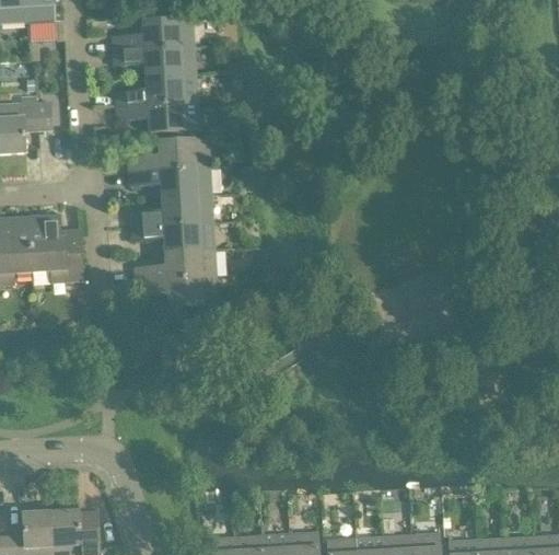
[(28,20),(26,0),(0,0),(0,27),(1,29),(0,21),(28,20)]
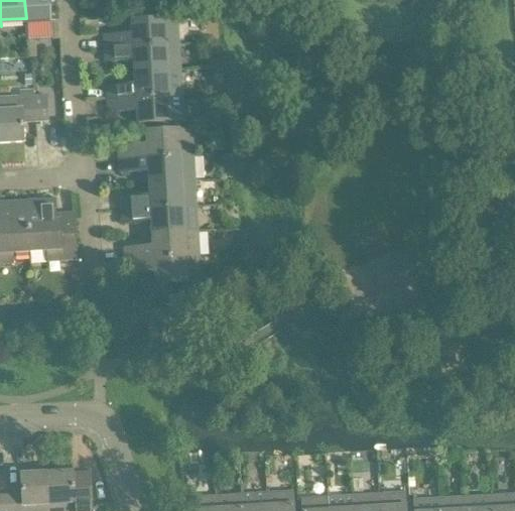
[(24,0),(26,18),(52,16),(50,0),(24,0)]
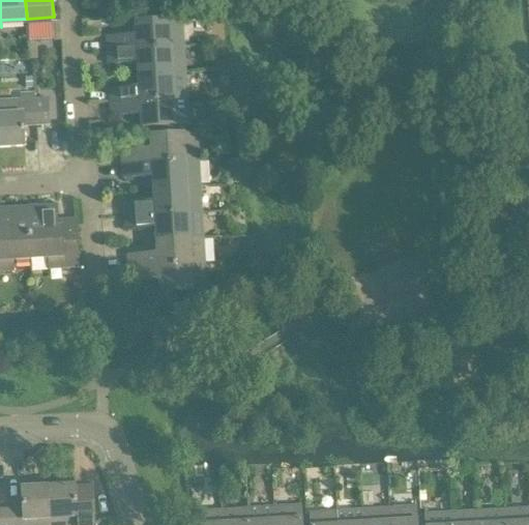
[(107,33),(107,47),(183,42),(182,16),(137,18),(138,31),(107,33)]
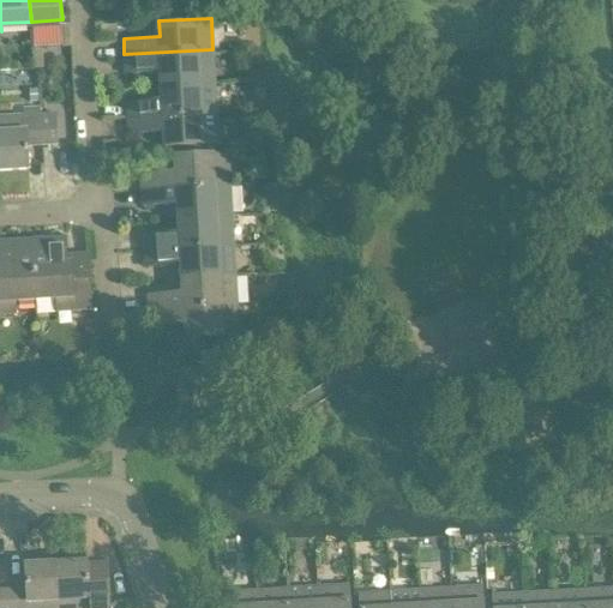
[(161,68),(162,83),(215,79),(212,49),(124,54),(125,70),(161,68)]
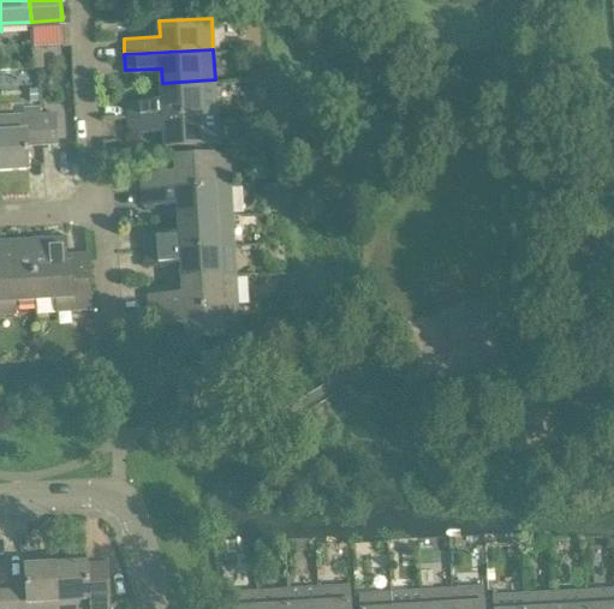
[(127,100),(127,115),(216,109),(215,79),(162,83),(164,97),(127,100)]
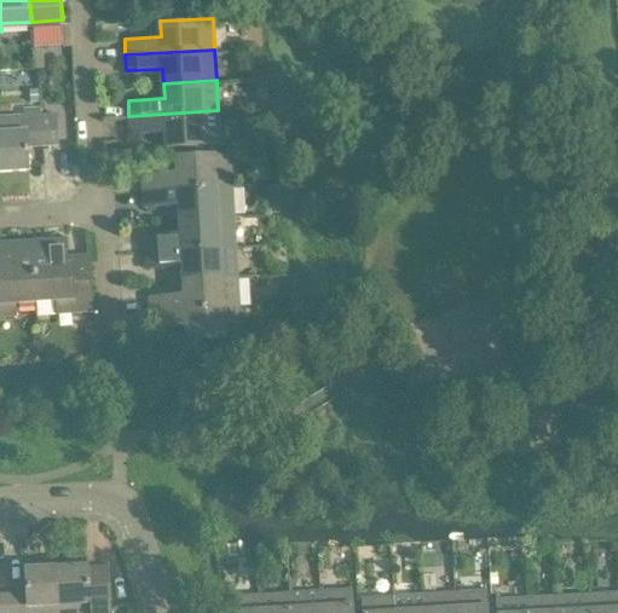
[(26,114),(0,115),(0,168),(30,167),(28,137),(42,136),(41,111),(41,105),(24,105),(26,114)]
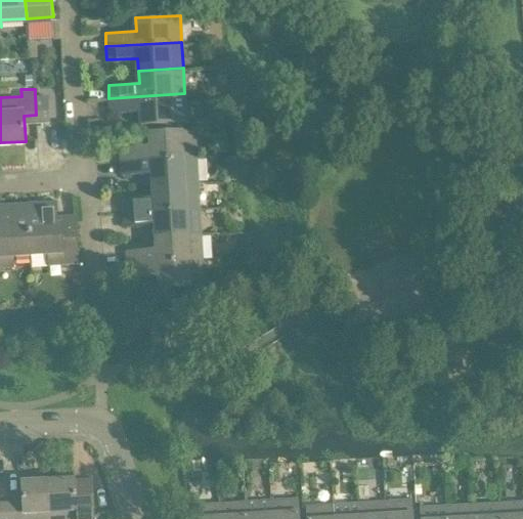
[(184,93),(109,98),(110,112),(140,110),(141,123),(186,120),(184,93)]
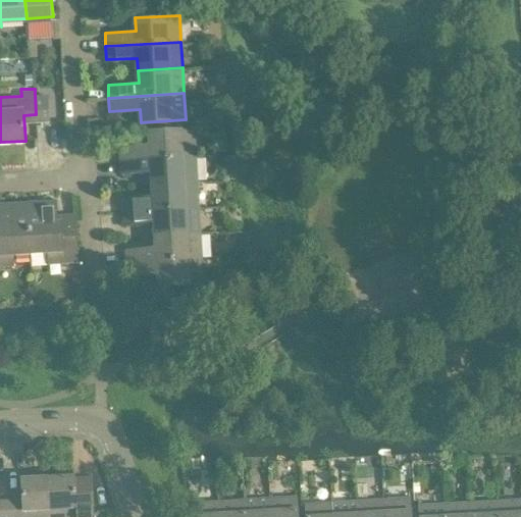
[(49,94),(35,94),(36,114),(37,120),(50,119),(49,94)]
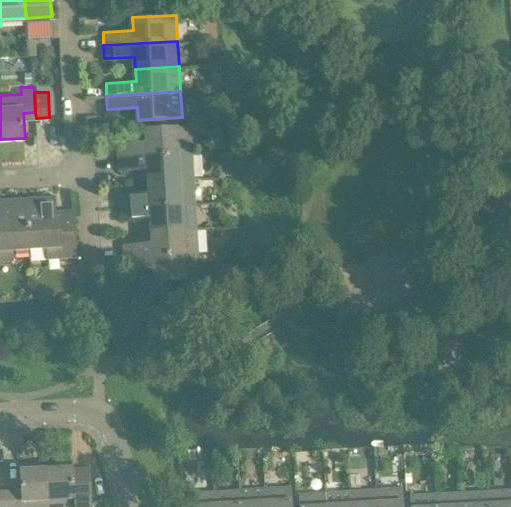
[(117,142),(118,155),(192,151),(190,125),(146,128),(147,141),(117,142)]
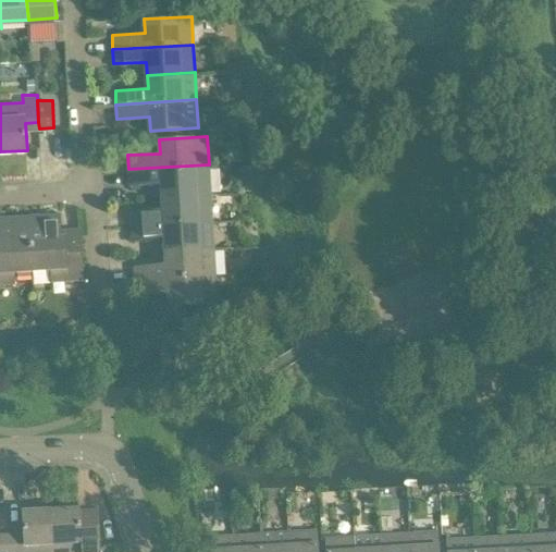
[(161,182),(162,195),(210,192),(209,164),(128,169),(130,183),(161,182)]
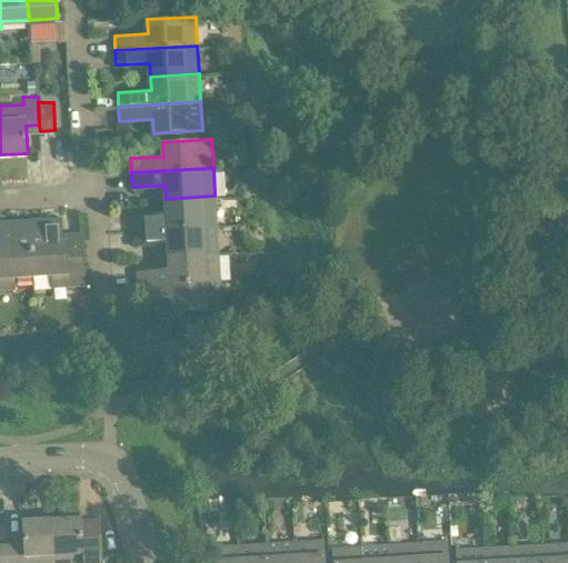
[(133,214),(135,229),(217,223),(215,195),(166,199),(167,212),(133,214)]
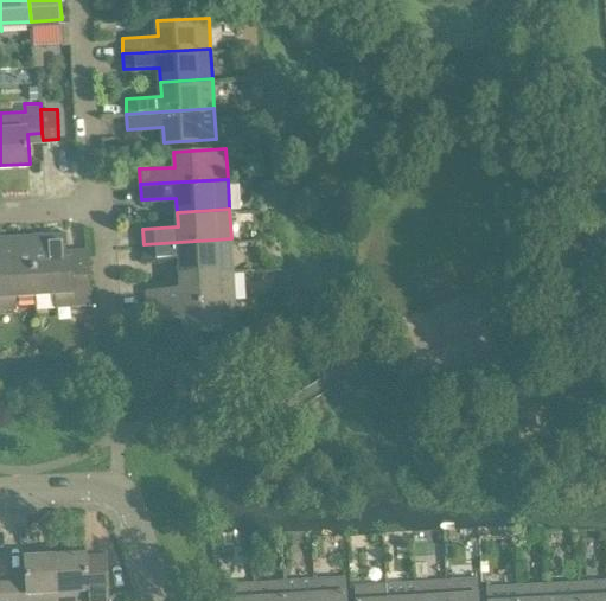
[(65,232),(32,235),(36,293),(56,292),(57,304),(91,301),(88,253),(67,254),(65,232)]
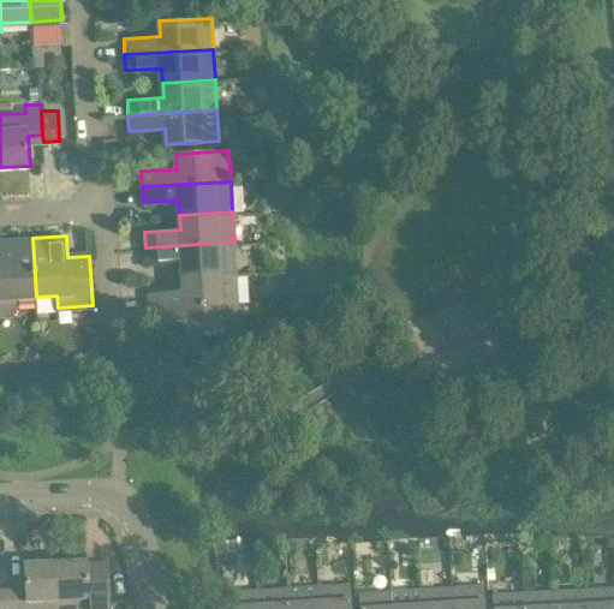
[(0,248),(1,261),(0,261),(0,310),(16,310),(16,298),(36,297),(33,238),(0,239),(0,248)]
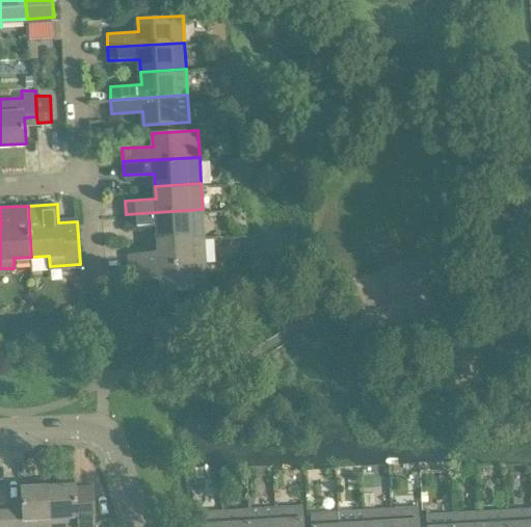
[(157,226),(158,238),(204,235),(203,209),(126,214),(127,228),(157,226)]
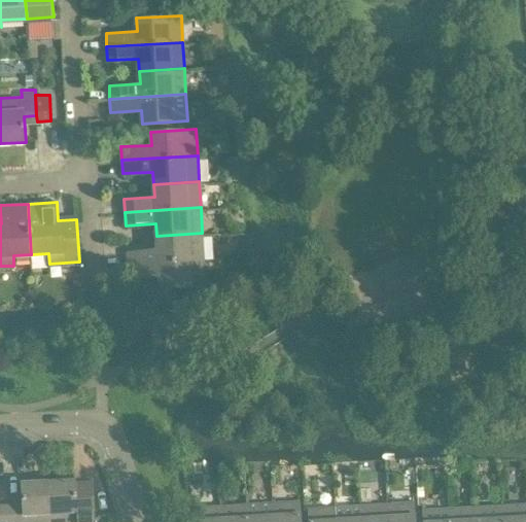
[(127,250),(128,264),(204,259),(202,233),(156,236),(158,248),(127,250)]
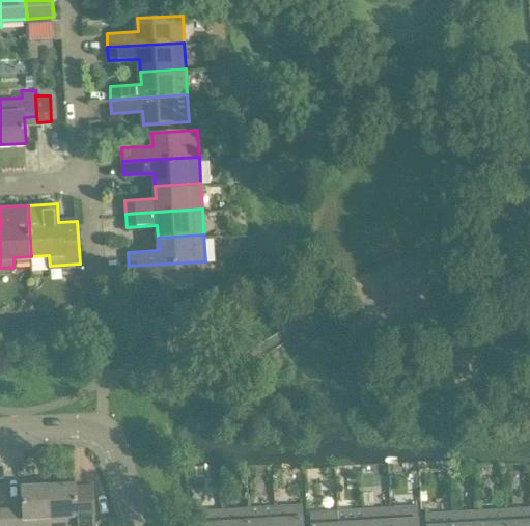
[(205,261),(129,266),(130,279),(160,277),(161,291),(206,288),(205,261)]
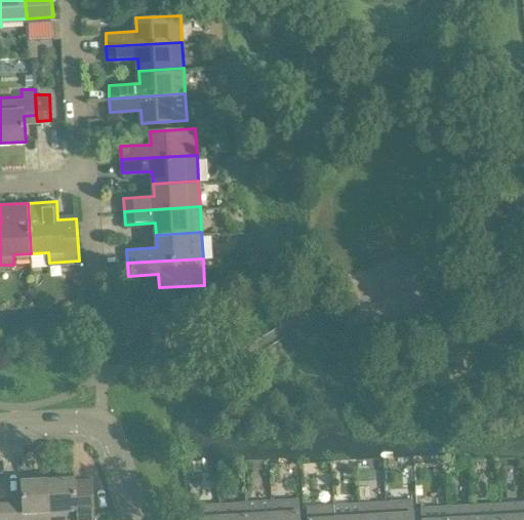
[(75,477),(48,479),(50,519),(94,519),(92,480),(75,481),(75,477)]
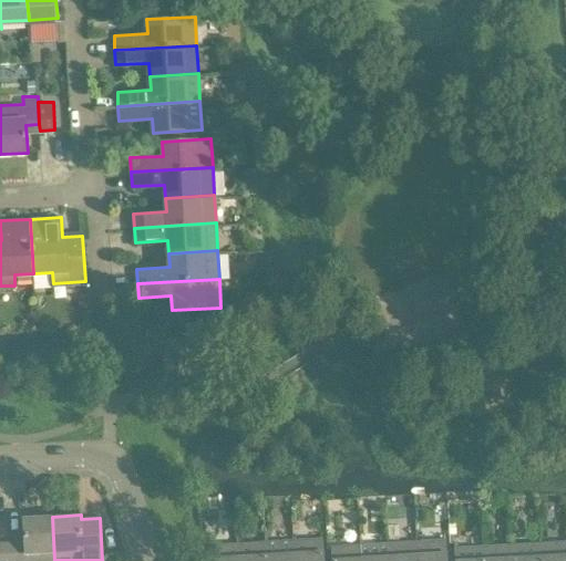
[(24,546),(11,547),(11,560),(54,560),(52,517),(23,518),(24,546)]
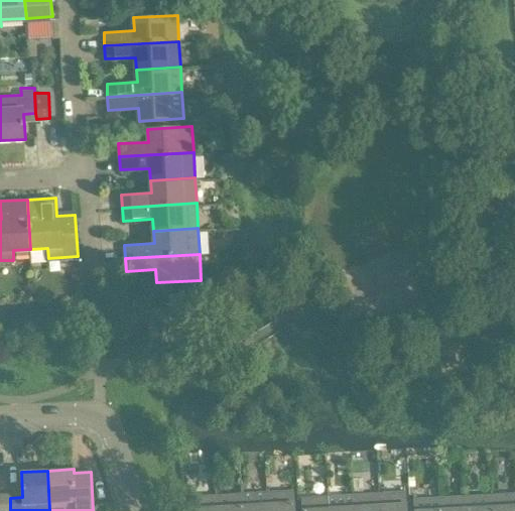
[(294,510),(293,489),(267,491),(268,510),(294,510)]
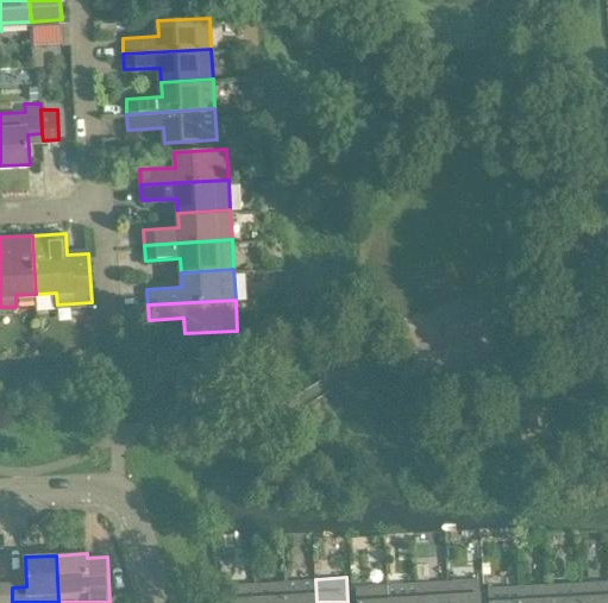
[(317,602),(315,579),(286,582),(287,602),(317,602)]
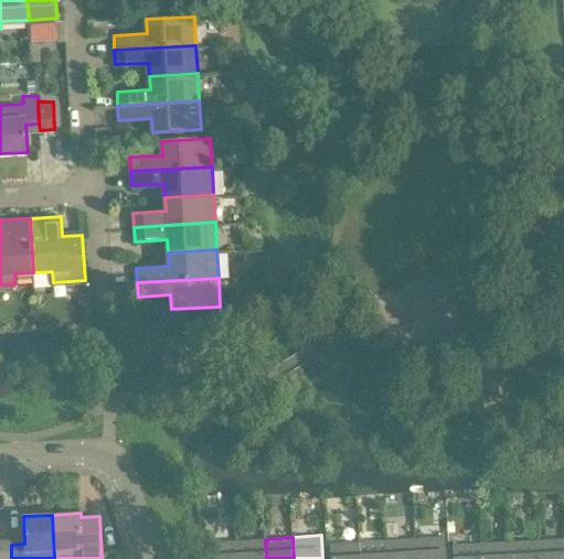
[(445,558),(444,537),(415,538),(416,558),(445,558)]
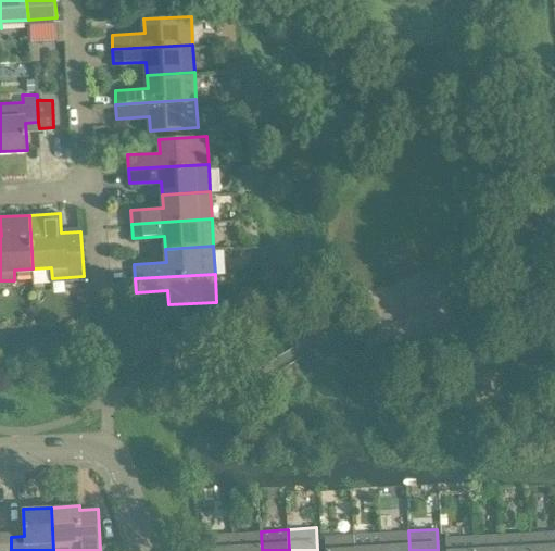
[(554,529),(529,531),(530,550),(554,550),(554,529)]
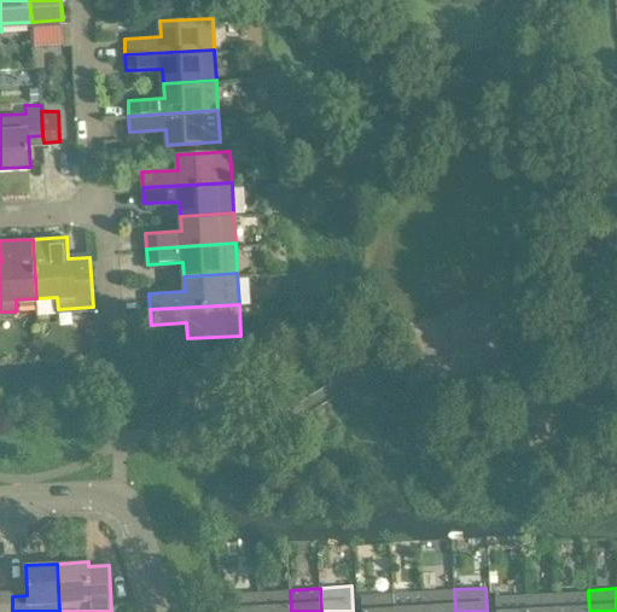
[(455,611),(454,589),(424,592),(424,611),(455,611)]
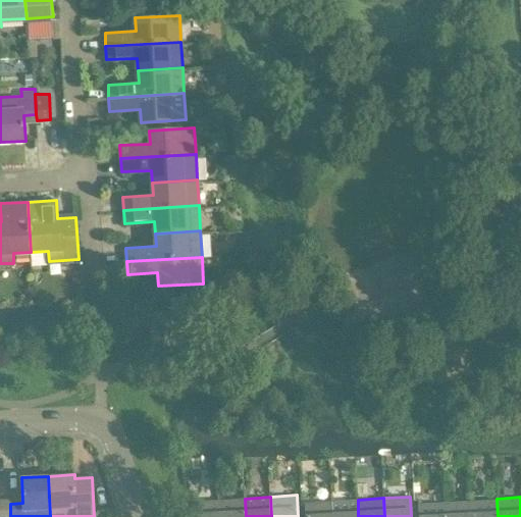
[(246,516),(245,499),(219,500),(219,516),(246,516)]
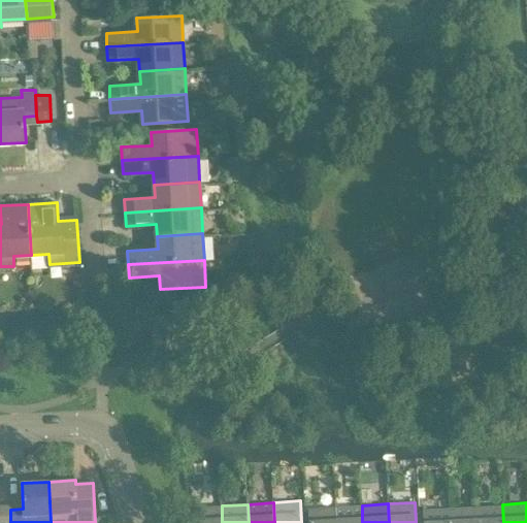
[(503,522),(502,504),(476,507),(478,522),(503,522)]
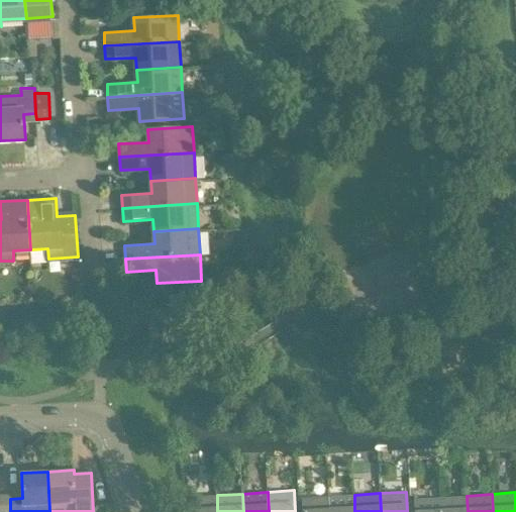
[(217,511),(217,495),(191,497),(191,511),(217,511)]
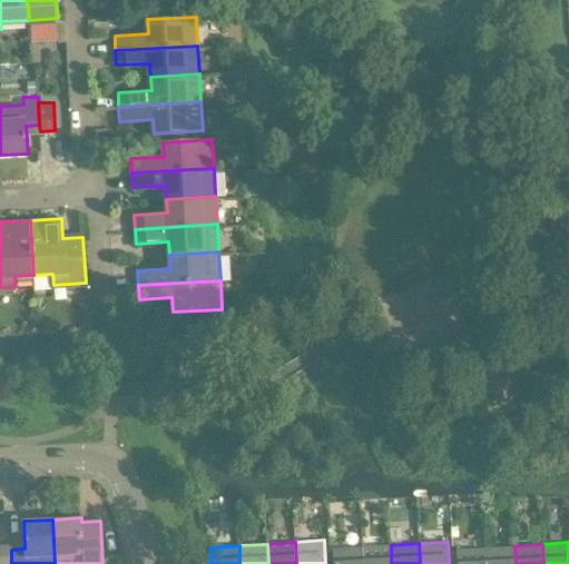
[(391,563),(391,545),(363,546),(363,563),(391,563)]
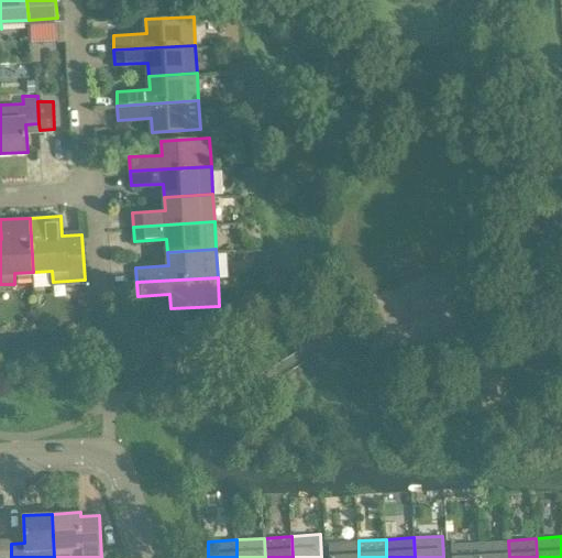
[(359,557),(359,540),(330,543),(330,557),(359,557)]
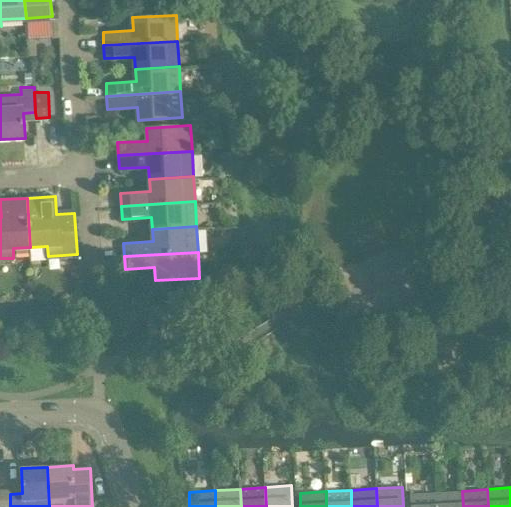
[(463,506),(462,491),(437,493),(438,506),(463,506)]
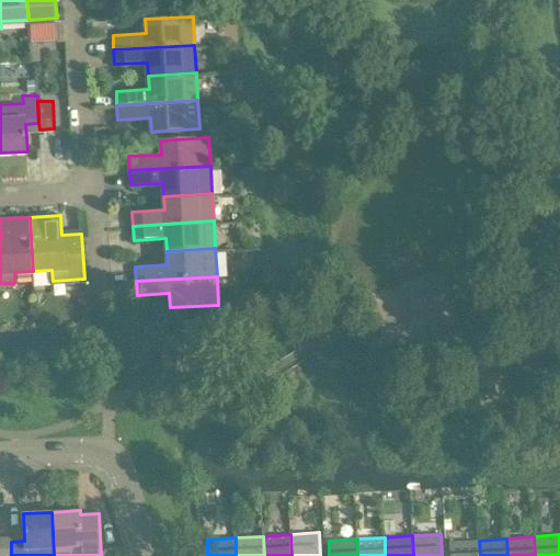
[(480,555),(479,541),(450,542),(450,555),(480,555)]
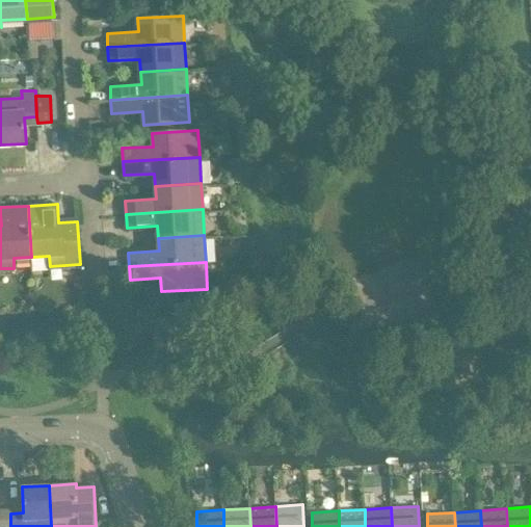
[(0,526),(10,526),(10,514),(0,514),(0,526)]
